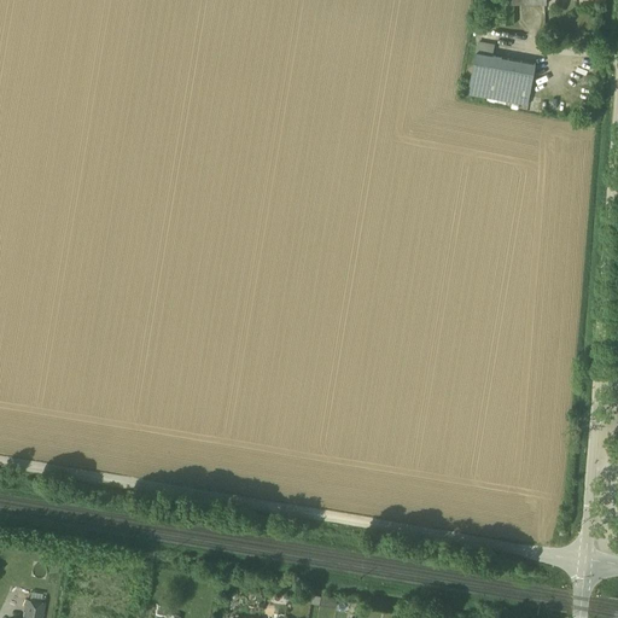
[(500,0),(500,25),(519,27),(518,3),(547,1),(547,0),(500,0)]
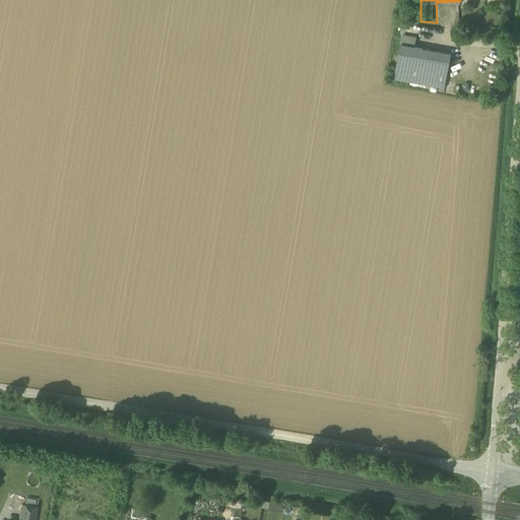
[(400,42),(393,76),(447,87),(453,53),(400,42)]
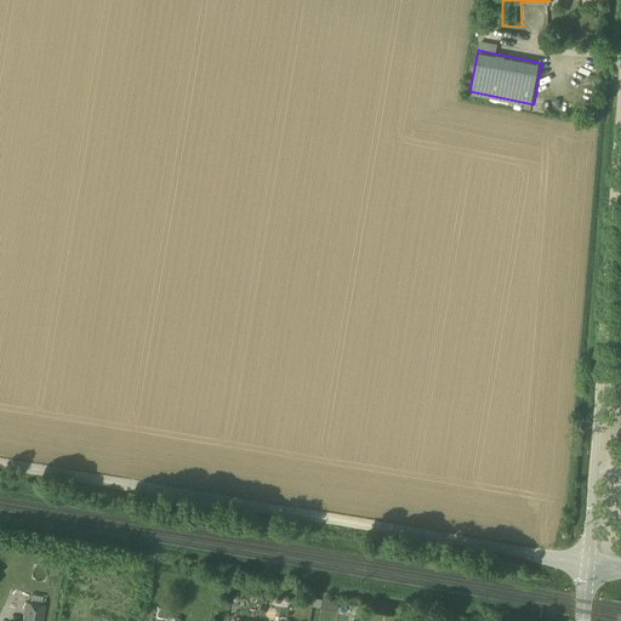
[(314,605),(337,610),(340,602),(317,596),(314,605)]
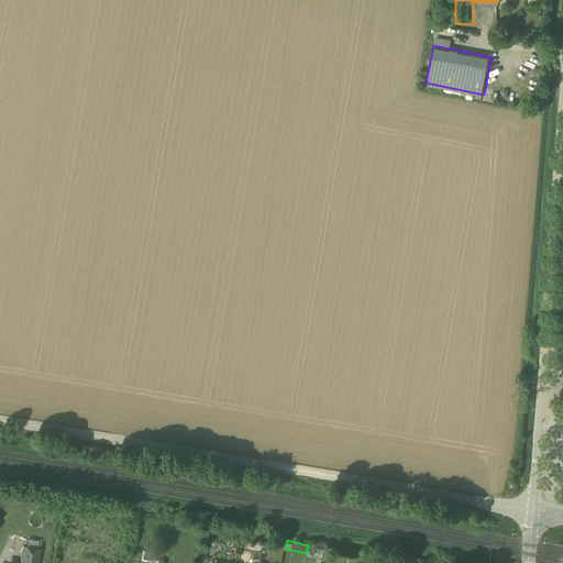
[(36,562),(40,549),(24,547),(21,562),(36,562)]
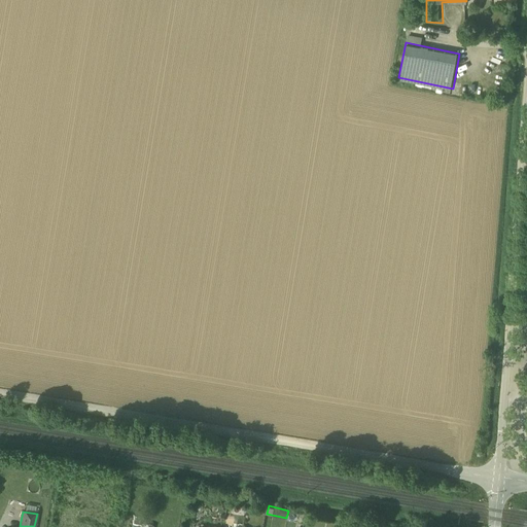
[(227,519),(226,519),(224,526),(233,526),(234,520),(233,520),(234,514),(229,514),(227,519)]
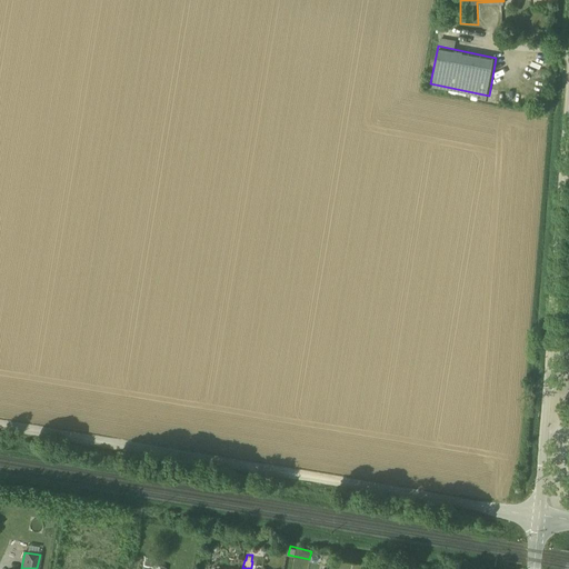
[(159,557),(146,556),(145,566),(157,567),(156,568),(167,568),(167,566),(159,565),(159,557)]
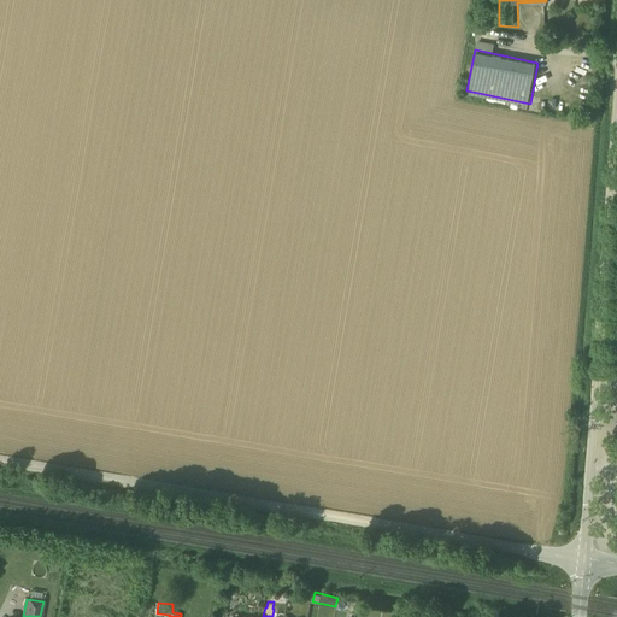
All buildings are outlined.
